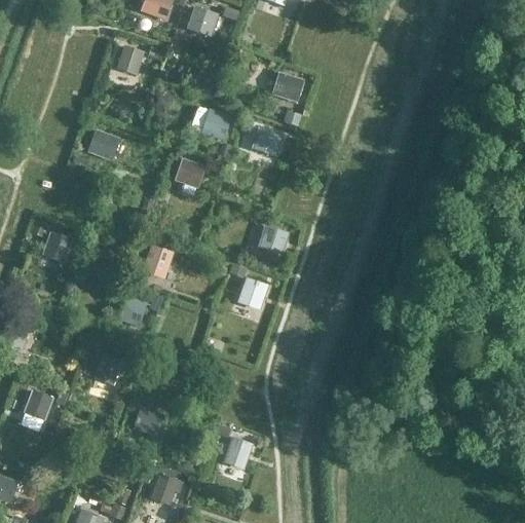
[(144,0),(141,10),(166,21),(173,0),(144,0)]
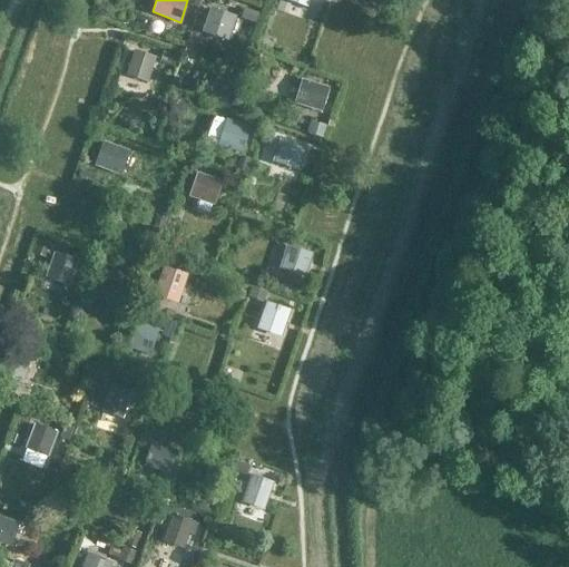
[(211,6),(202,31),(228,40),(237,15),(211,6)]
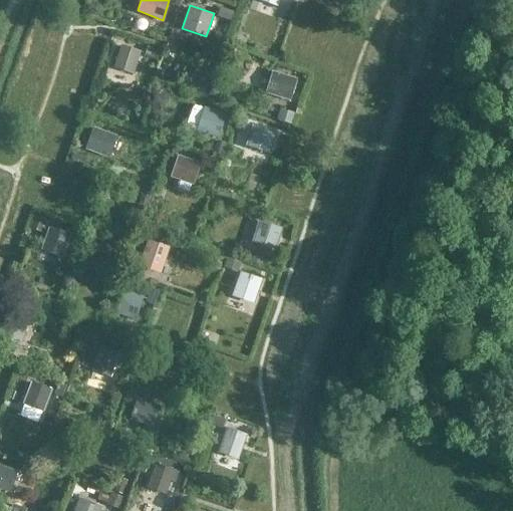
[(221,7),(219,14),(232,19),(235,11),(221,7)]
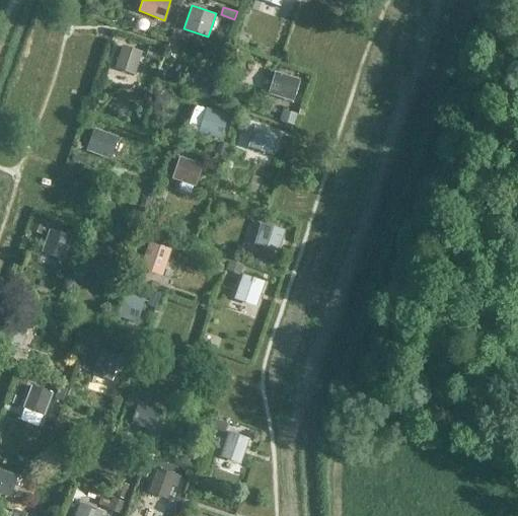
[(143,51),(122,44),(114,67),(136,74),(143,51)]
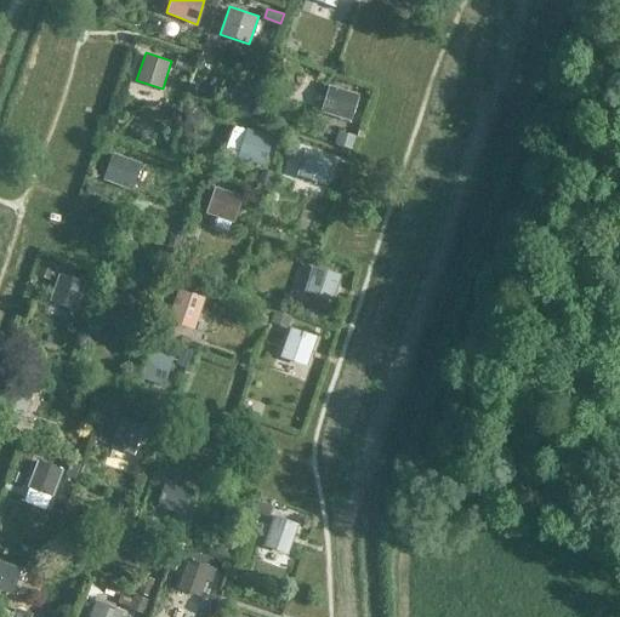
[(180,56),(176,67),(191,72),(194,61),(180,56)]
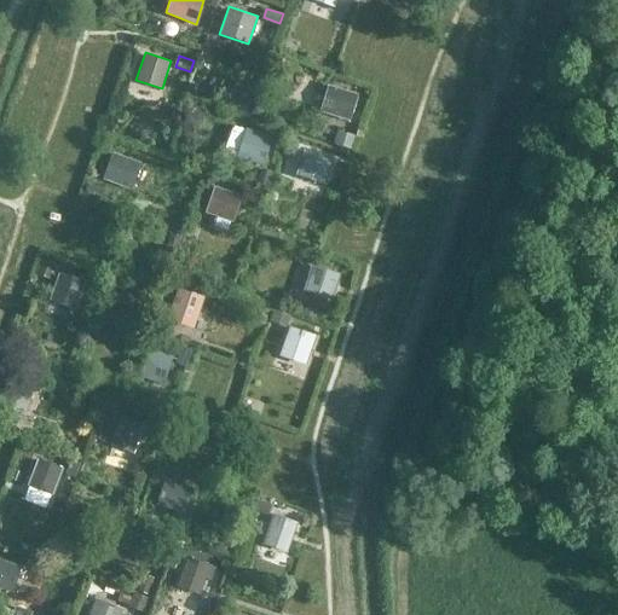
[(350,121),(359,93),(328,83),(319,111),(350,121)]
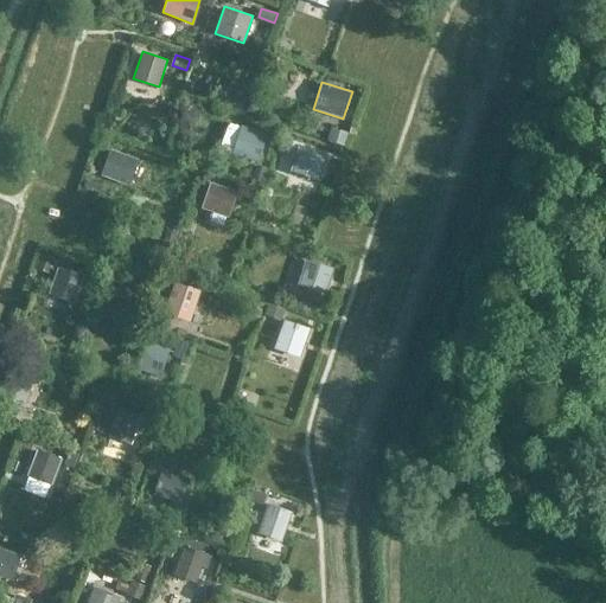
[(259,162),(268,133),(242,124),(233,153),(259,162)]
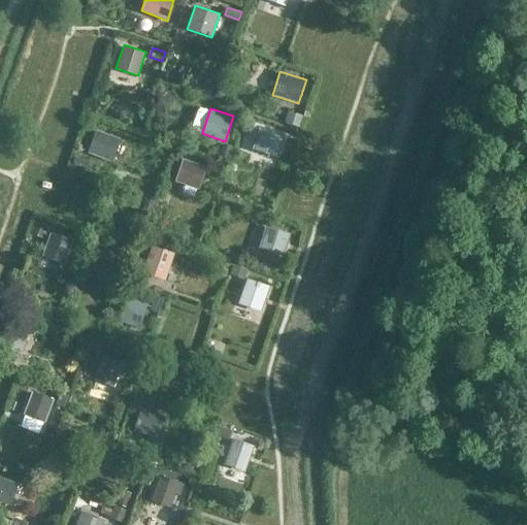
[(289,109),(286,120),(300,124),(303,115),(289,109)]
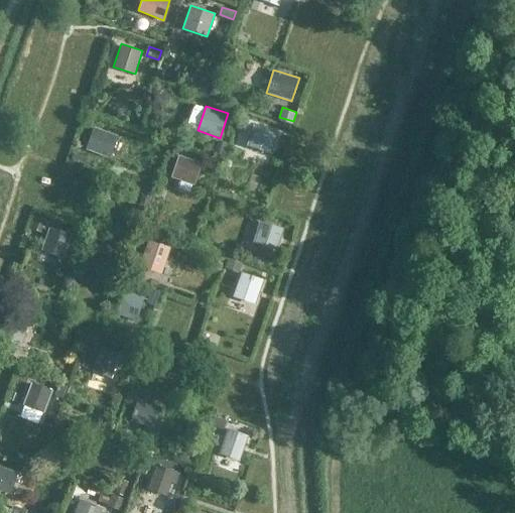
[(271,153),(278,131),(254,123),(246,145),(271,153)]
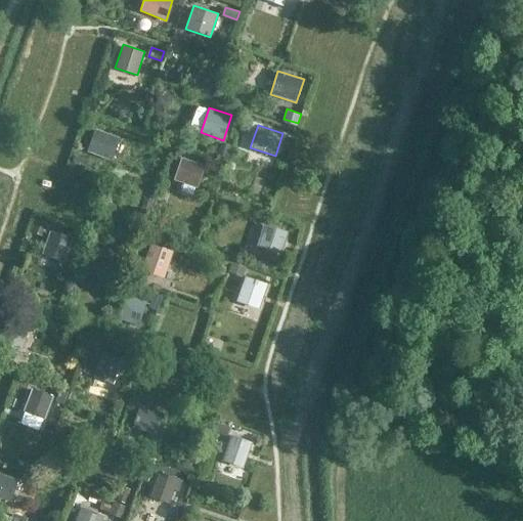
[(95,128),(87,152),(112,160),(121,137),(95,128)]
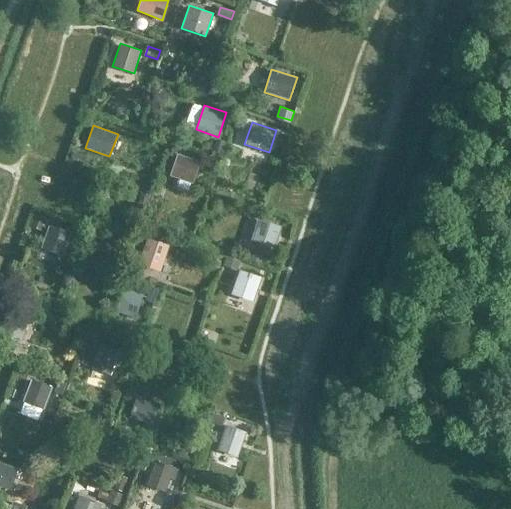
[(218,138),(214,151),(221,154),(226,141),(218,138)]
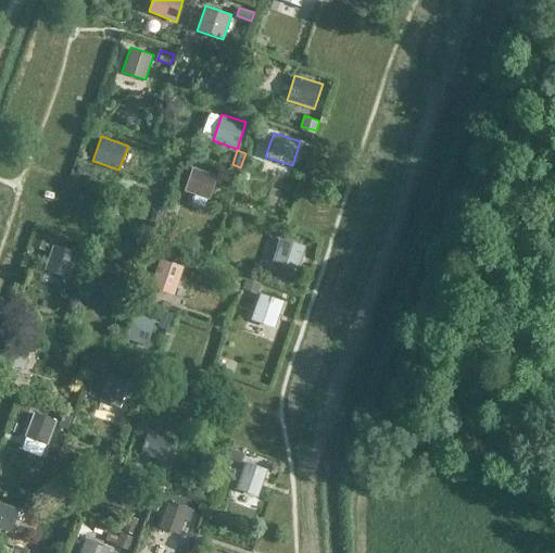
[(186,153),(183,165),(189,167),(193,155),(186,153)]
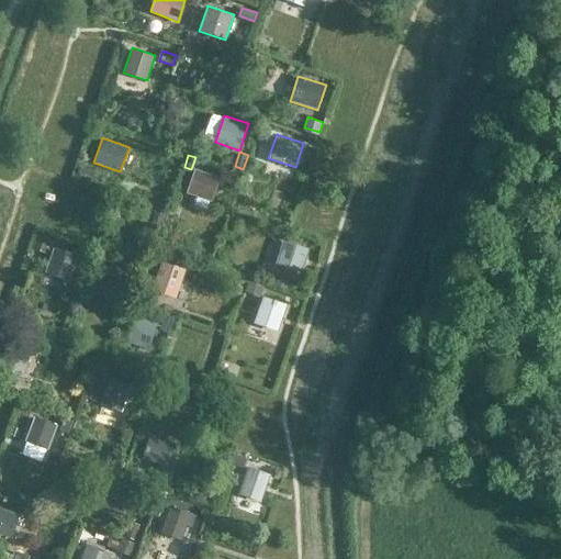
[(81,166),(78,175),(89,179),(92,169),(81,166)]
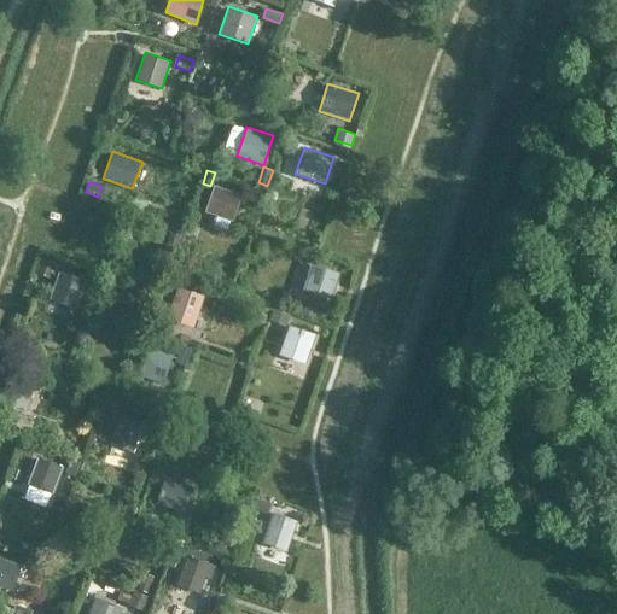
[(243,194),(214,185),(205,211),(233,221),(243,194)]
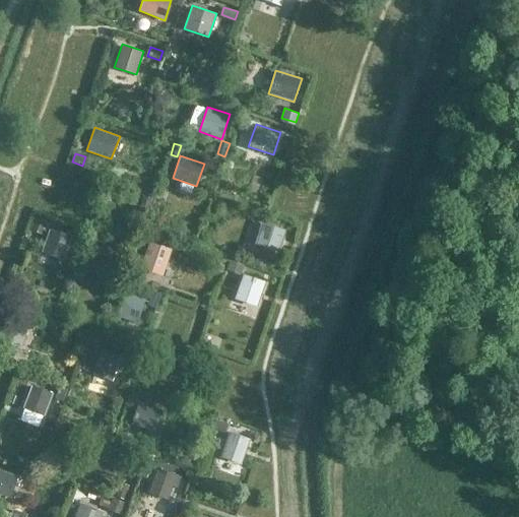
[(144,194),(140,204),(148,207),(152,197),(144,194)]
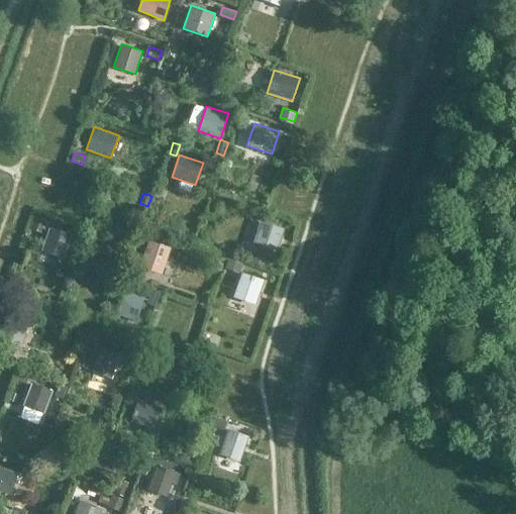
[(37,216),(33,228),(40,231),(45,219),(37,216)]
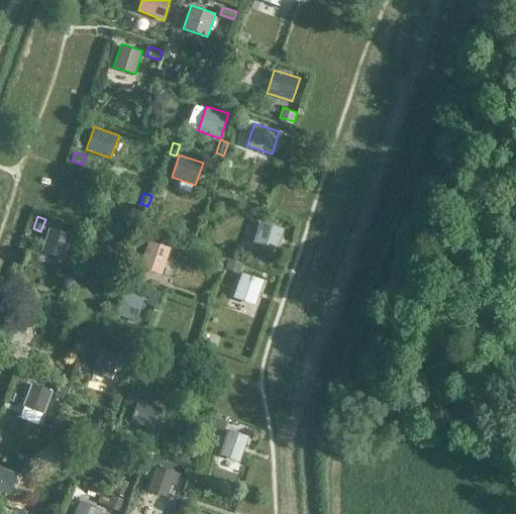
[(285,228),(261,220),(252,242),(278,250),(285,228)]
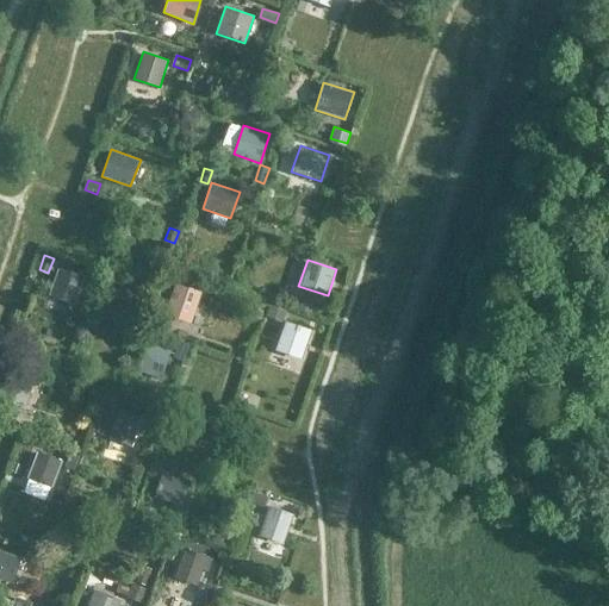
[(75,304),(85,276),(58,268),(50,295),(75,304)]
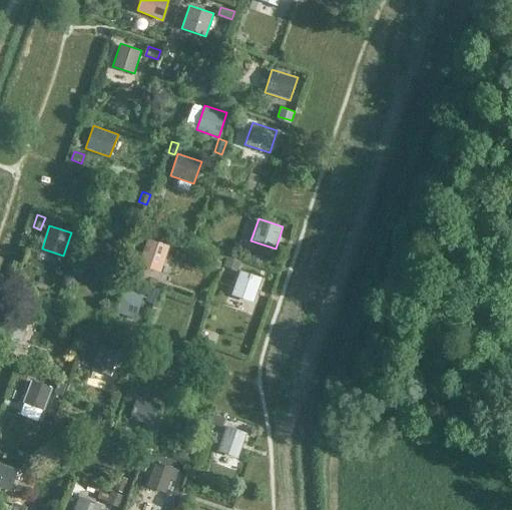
[(138,265),(161,272),(170,245),(147,237),(138,265)]
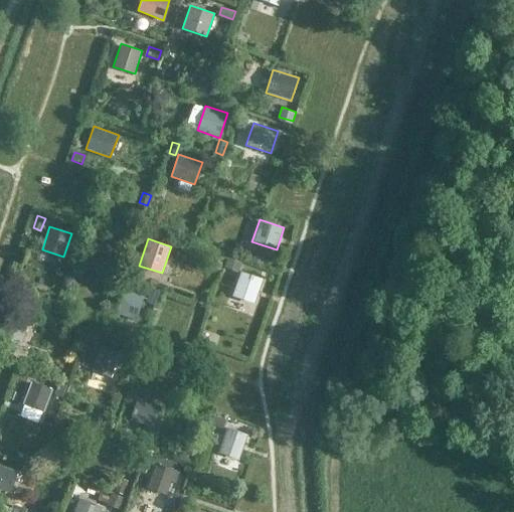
[(255,251),(252,260),(263,263),(265,254),(255,251)]
